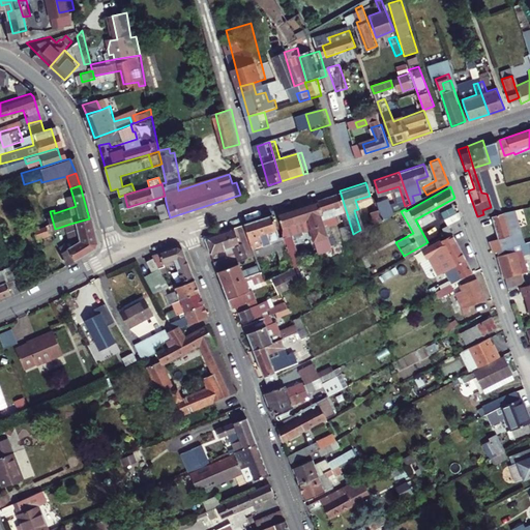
[(346,210),(340,190),(318,198),(322,212),(319,213),(323,226),(337,221),(335,214),(346,210)]
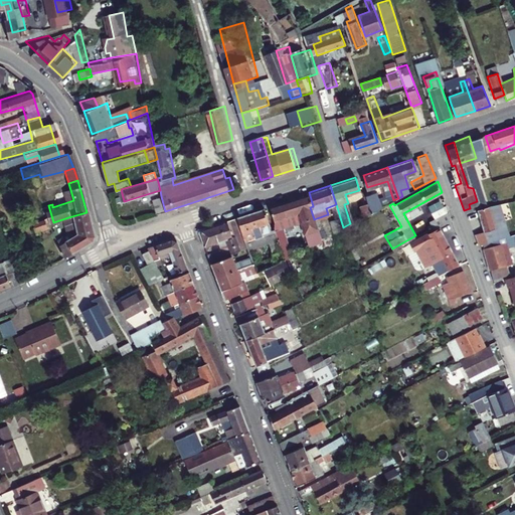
[(377,194),(376,189),(364,193),(367,200),(371,212),(377,209),(373,196),(377,194)]
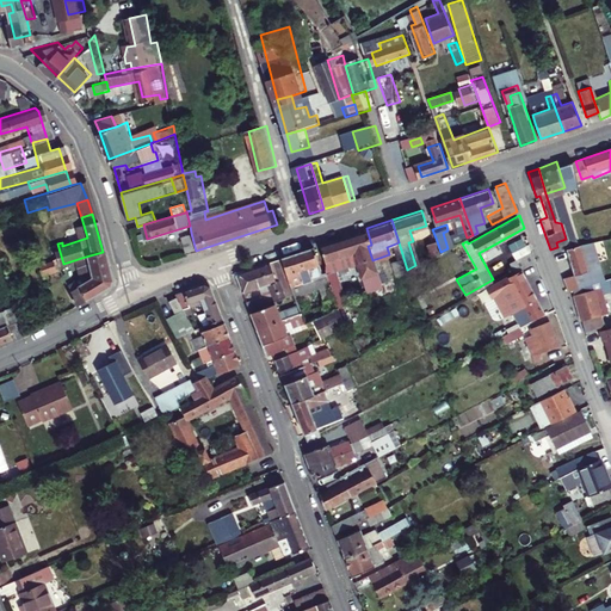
[(371,245),(366,228),(358,230),(319,244),(325,261),(352,251),(366,292),(381,284),(372,260),(368,246),(371,245)]
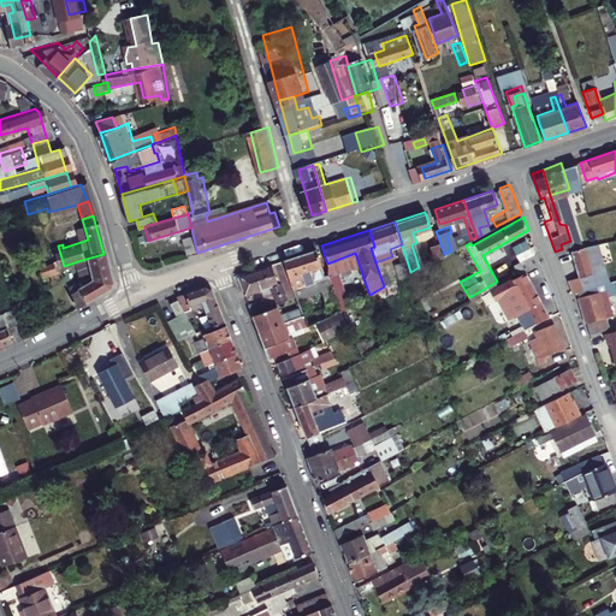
[(197,253),(193,235),(181,238),(185,256),(197,253)]
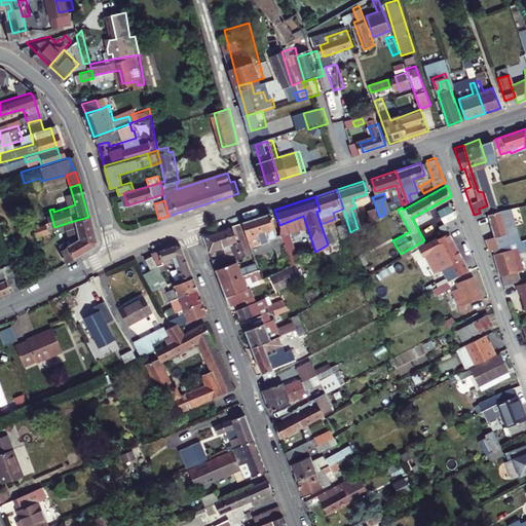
[(499,205),(483,212),(491,234),(482,237),(486,250),(489,248),(511,240),(516,238),(506,203),(504,204),(499,205)]
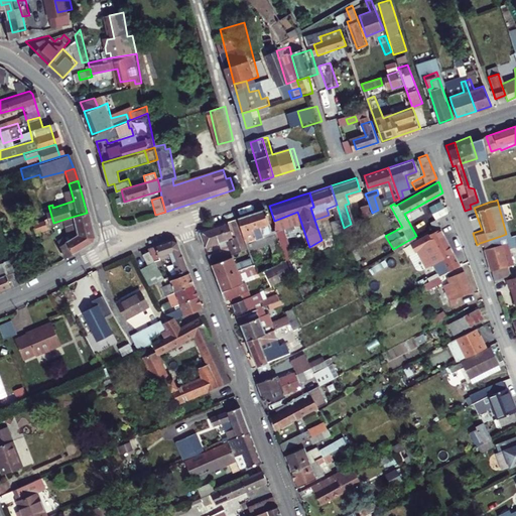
[(372,213),(368,201),(360,205),(364,217),(372,213)]
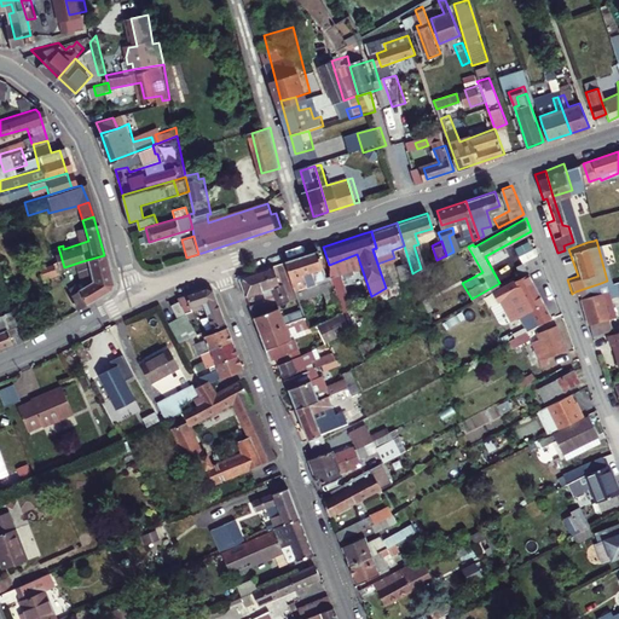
[(521,276),(530,271),(544,262),(537,244),(519,254),(524,260),(515,265),(521,276)]
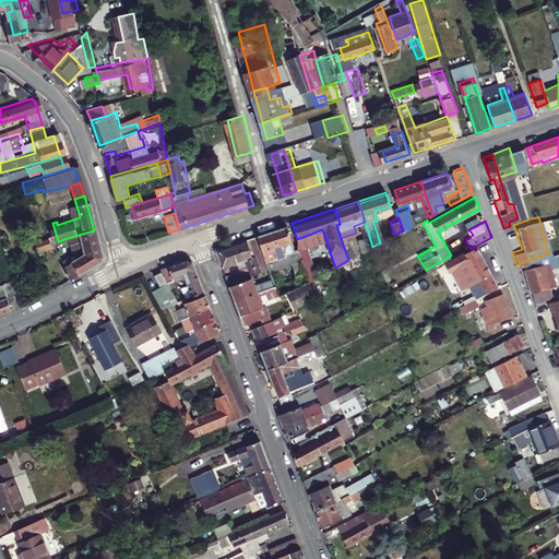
[(263,251),(269,266),(269,268),(293,261),(296,274),(306,271),(297,245),(292,246),(285,225),(259,234),(263,251)]
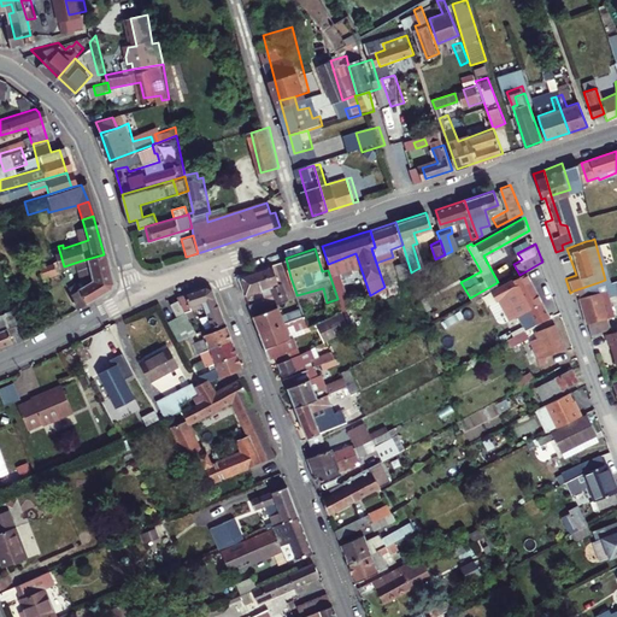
[(104,254),(82,260),(87,285),(76,293),(76,298),(81,309),(110,288),(111,282),(104,254)]
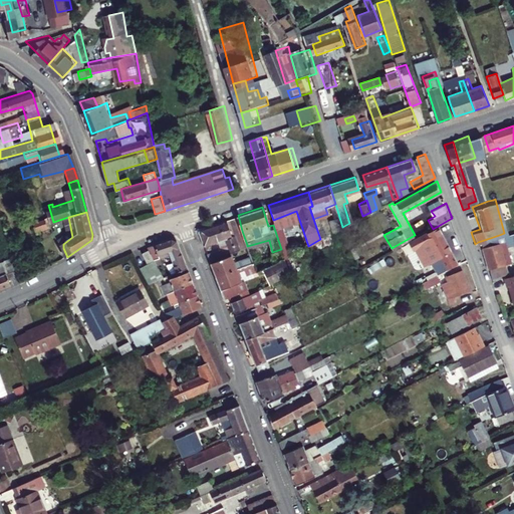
[(238,215),(200,227),(198,231),(202,244),(224,238),(229,251),(243,246),(241,241),(237,242),(234,234),(242,231),(238,215)]
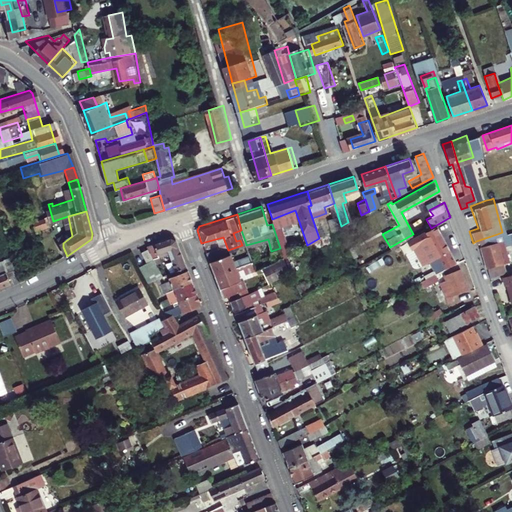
[(50,227),(47,216),(37,219),(40,230),(50,227)]
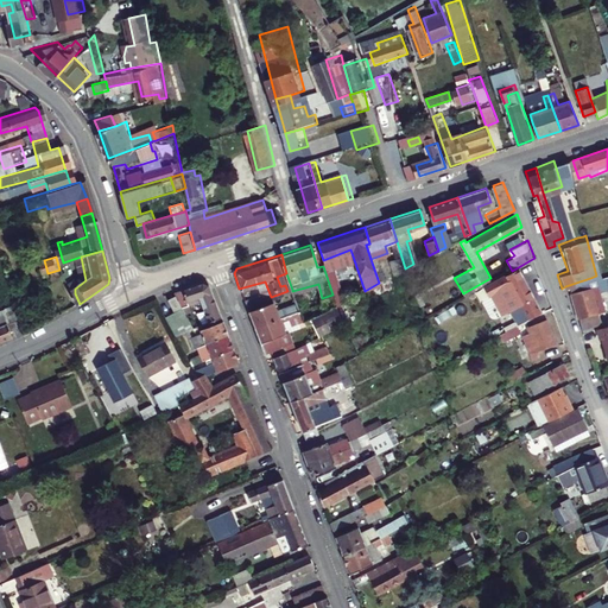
[(544,310),(520,266),(512,271),(487,284),(493,295),(513,283),(524,302),(529,299),(536,315),(544,310)]
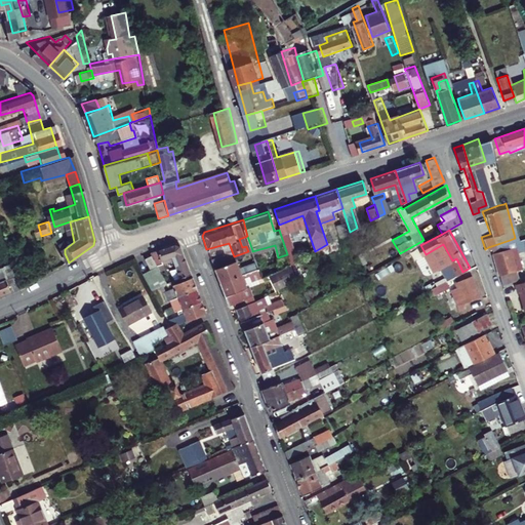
[(524,235),(515,238),(510,240),(511,250),(524,246),(524,235)]
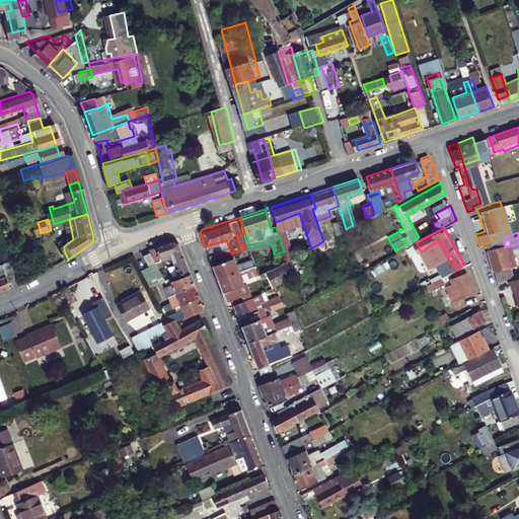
[(483,244),(492,280),(509,275),(502,248),(505,247),(504,237),(483,244)]
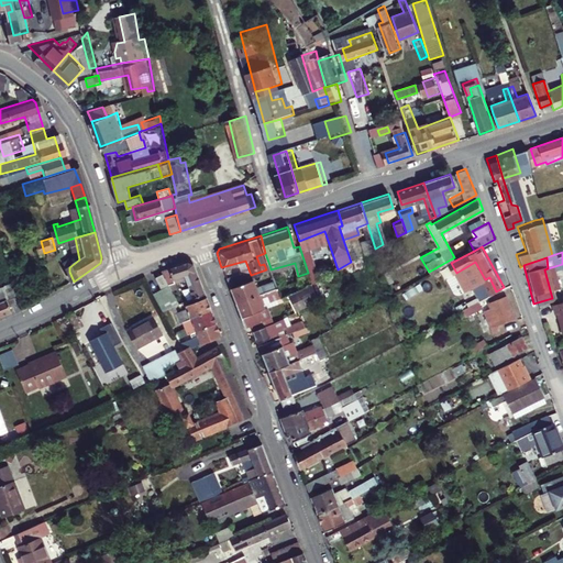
[(166,291),(167,291),(175,288),(173,284),(187,279),(195,300),(202,297),(190,265),(161,276),(164,285),(166,291)]
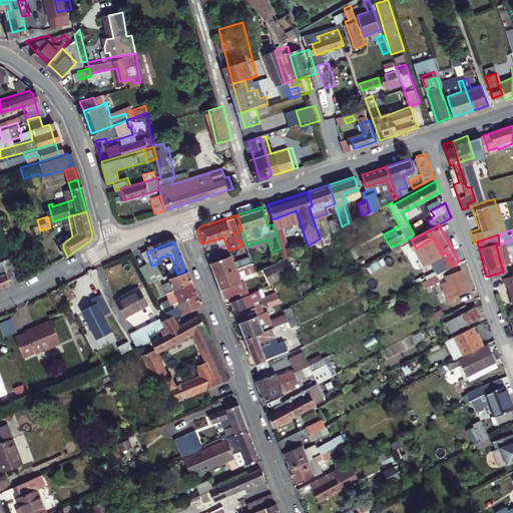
[(207,259),(220,253),(218,247),(205,252),(207,259)]
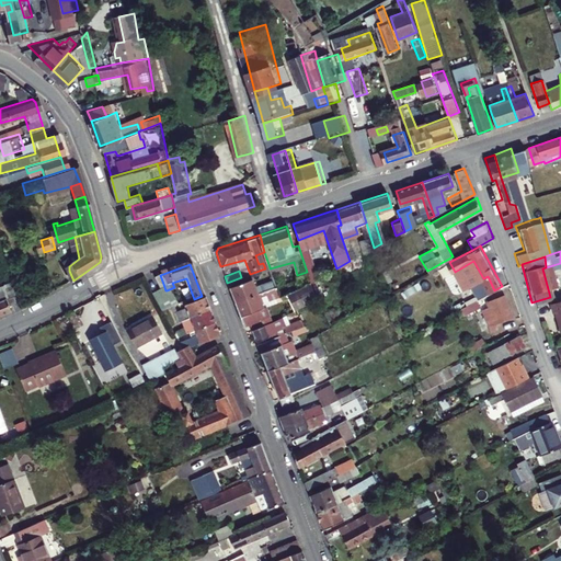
[(0,289),(0,312),(12,309),(9,300),(20,296),(16,277),(1,283),(3,289),(0,289)]
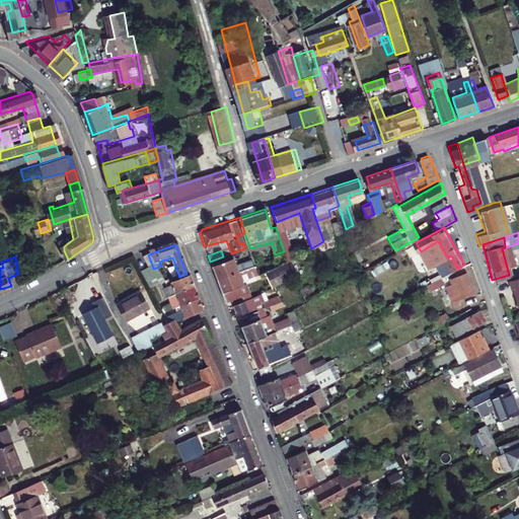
[(212,267),(216,279),(237,272),(244,270),(254,266),(253,261),(239,266),(237,257),(212,267)]
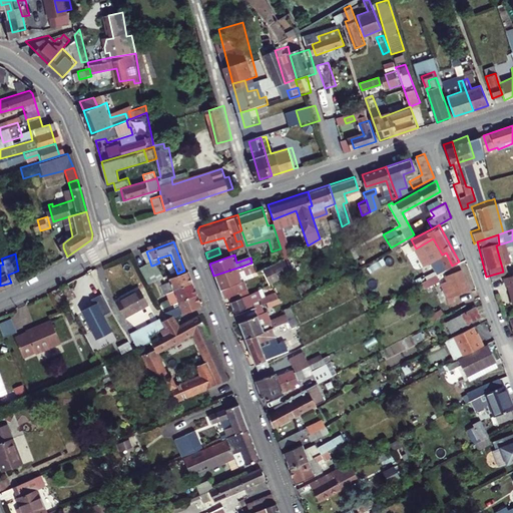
[(286,259),(262,270),(268,283),(290,271),(286,259)]
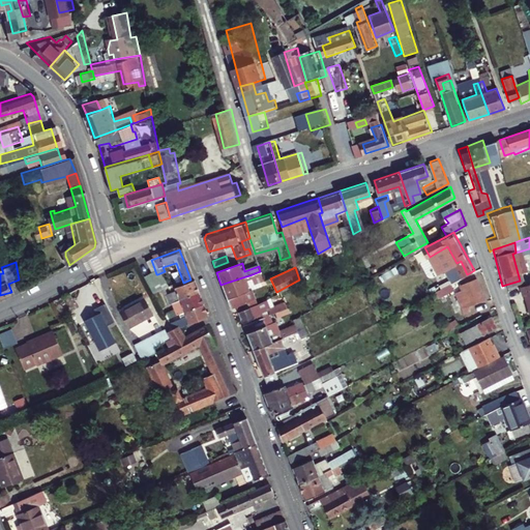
[(156,274),(154,268),(147,270),(149,277),(156,274)]
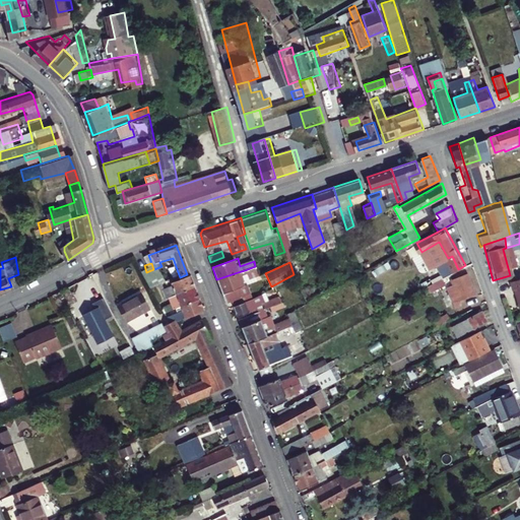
[(255,277),(258,276),(255,266),(245,270),(247,275),(253,273),(255,277)]
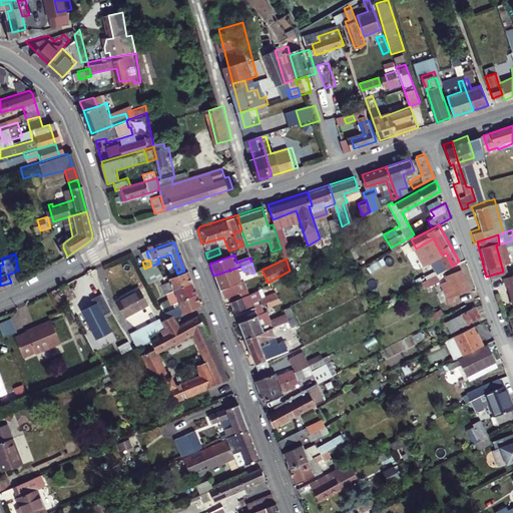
[(159,282),(152,266),(151,266),(144,269),(136,271),(140,282),(142,281),(148,291),(156,288),(155,284),(159,282)]
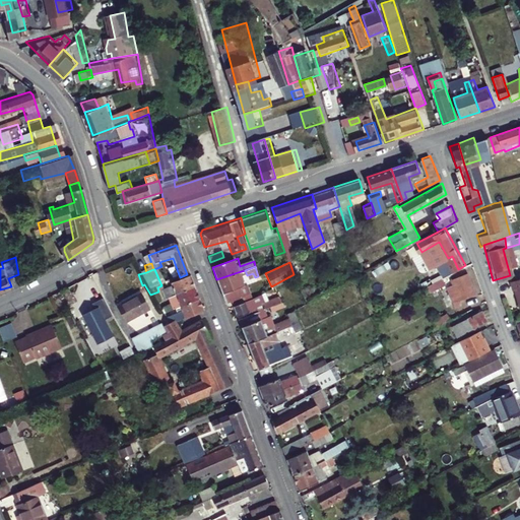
[(233,307),(252,297),(247,285),(244,286),(238,272),(216,279),(228,309),(233,307)]
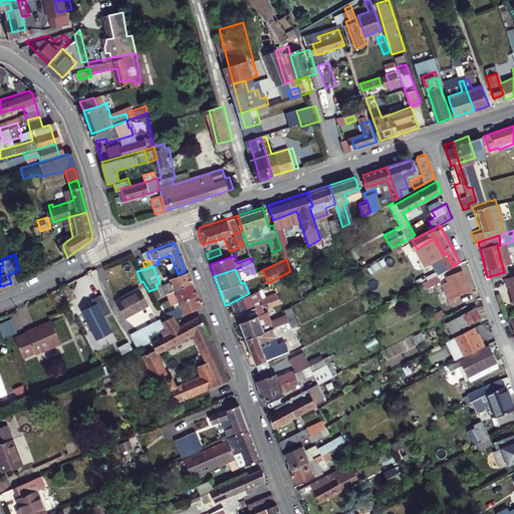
[(454,296),(471,290),(462,269),(446,276),(448,281),(442,284),(450,303),(456,301),(454,296)]
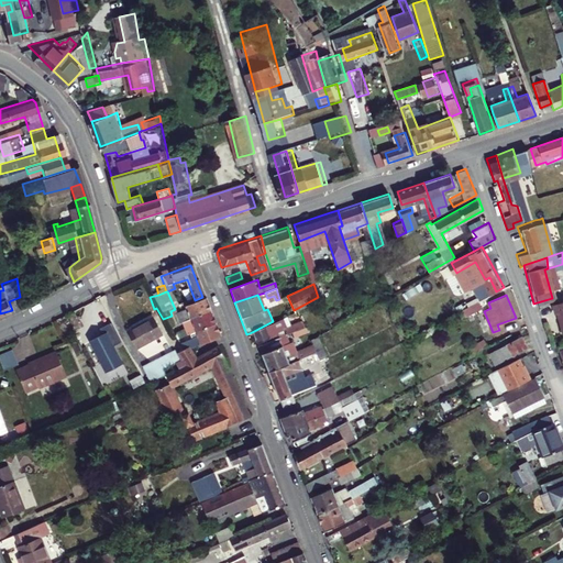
[(467,318),(488,305),(484,298),(463,311),(467,318)]
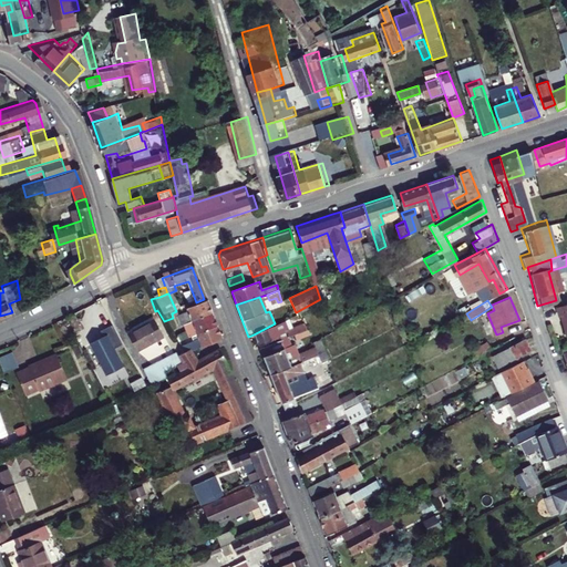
[(186,312),(191,326),(212,317),(206,303),(186,312)]
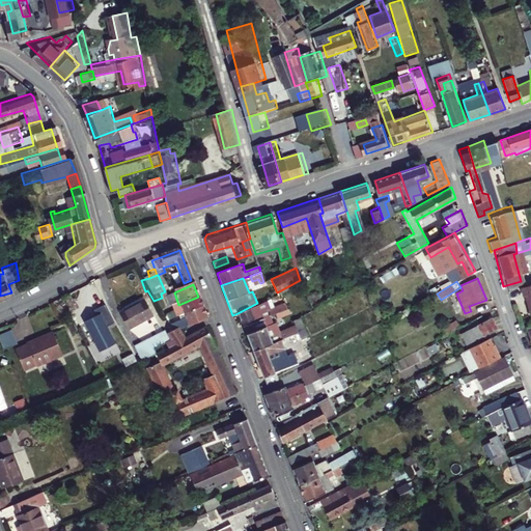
[(530,284),(518,288),(520,298),(522,297),(527,315),(530,314),(530,284)]
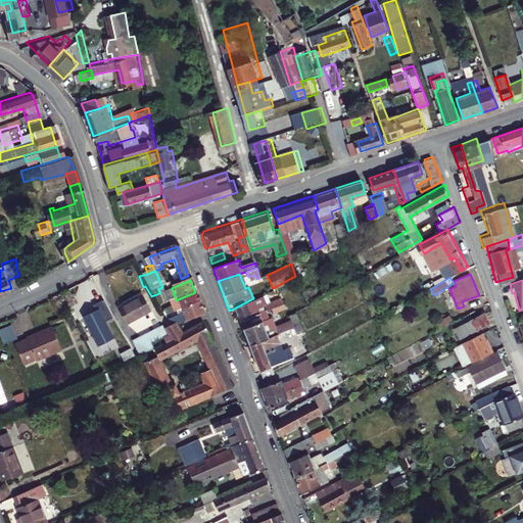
[(136,292),(110,307),(120,323),(145,308),(136,292)]
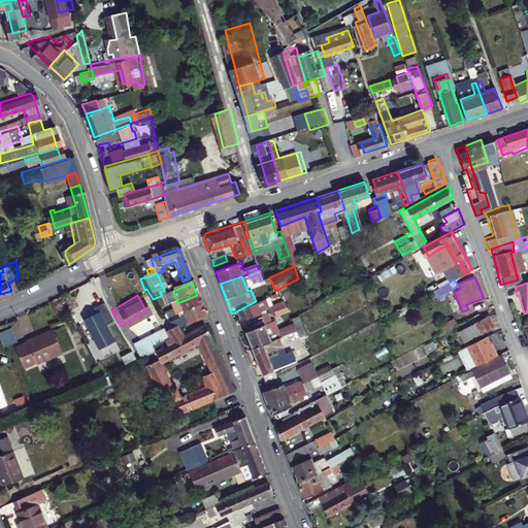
[(177,303),(183,314),(201,306),(197,295),(177,303)]
